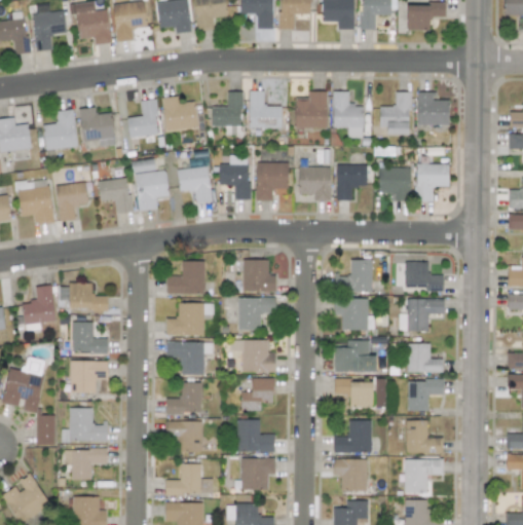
[(194,0),(197,32),(214,31),(214,19),(228,17),(226,0),(194,0)]
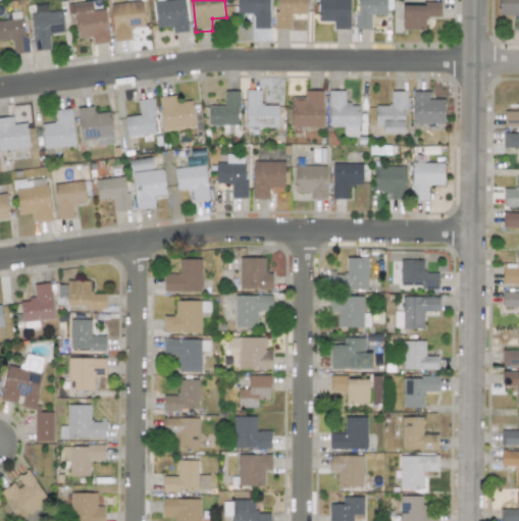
[(271,30),(271,0),(239,0),(239,14),(255,14),(255,30),(271,30)]
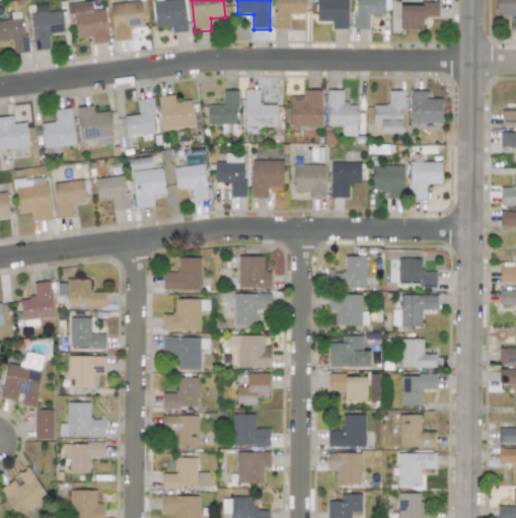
[(277,0),(277,29),(292,29),(292,14),(306,15),(306,0),(277,0)]
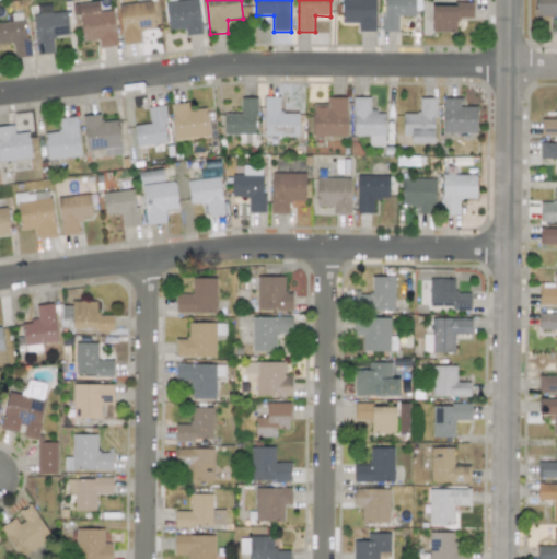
[(360,33),(378,32),(378,0),(344,0),(345,24),(360,24),(360,33)]
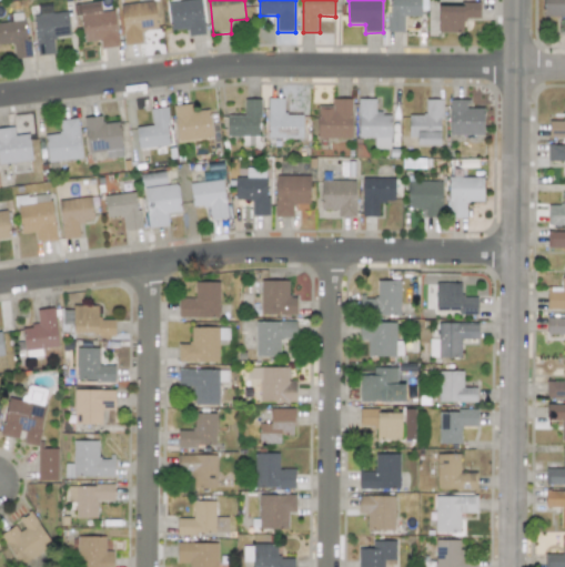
[(406,17),(422,17),(422,0),(391,0),(391,33),(406,33),(406,17)]
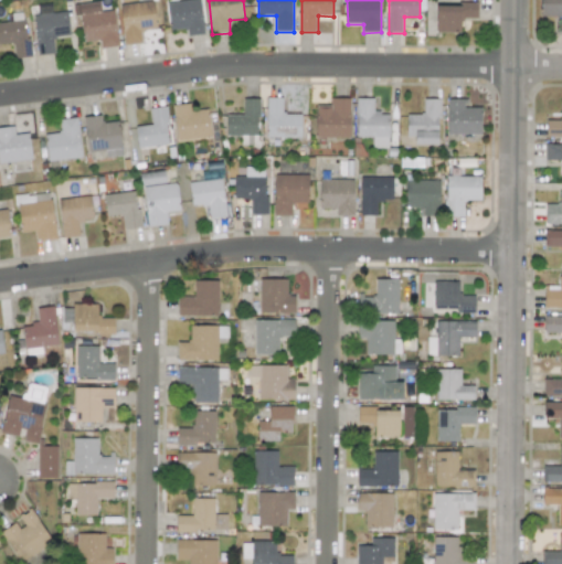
[(561,0),(542,0),(542,18),(561,18),(561,0)]
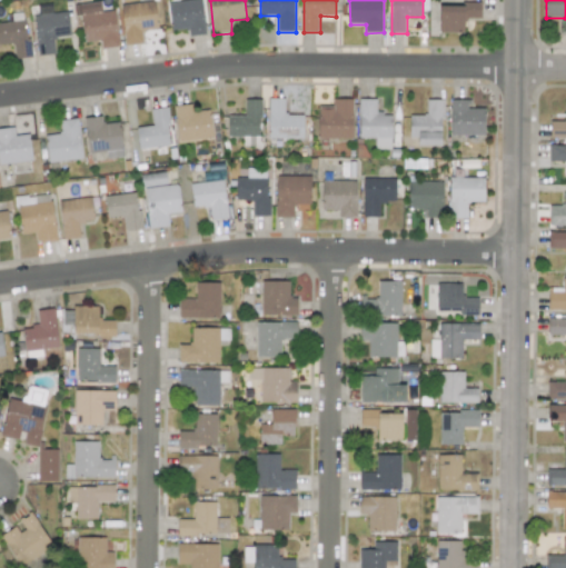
[(171,31),(190,31),(190,36),(207,36),(206,1),(171,1),(171,31)]
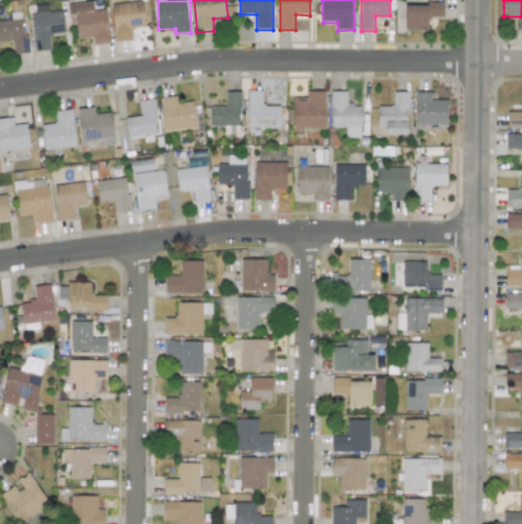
[(112,44),(108,10),(95,11),(94,2),(76,4),(79,40),(94,38),(95,45),(112,44)]
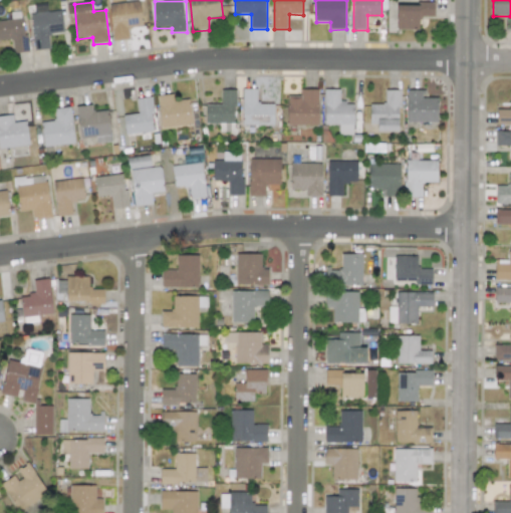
[(111,4),(113,41),(131,40),(131,28),(144,27),(143,2),(111,4)]
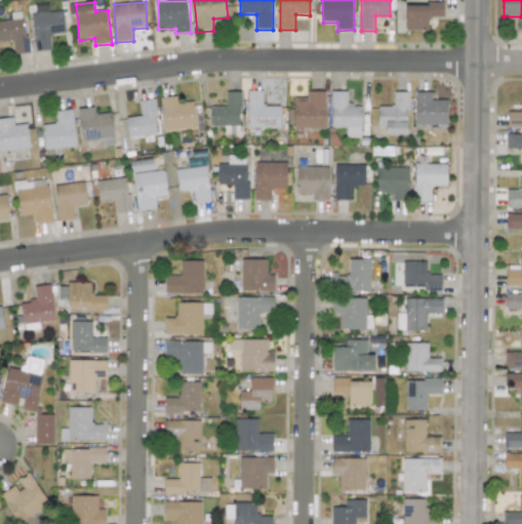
[(445,3),(429,3),(429,6),(407,5),(406,30),(430,31),(431,17),(445,17),(445,3)]
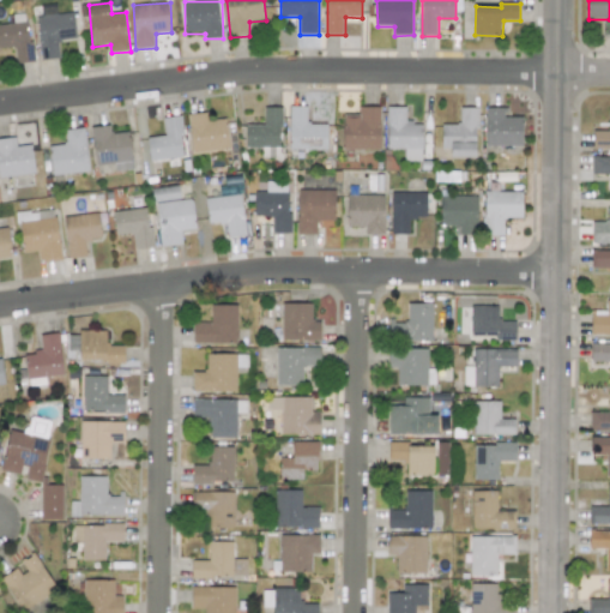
[(78,41),(74,14),(38,18),(42,61),(61,59),(59,42),(78,41)]
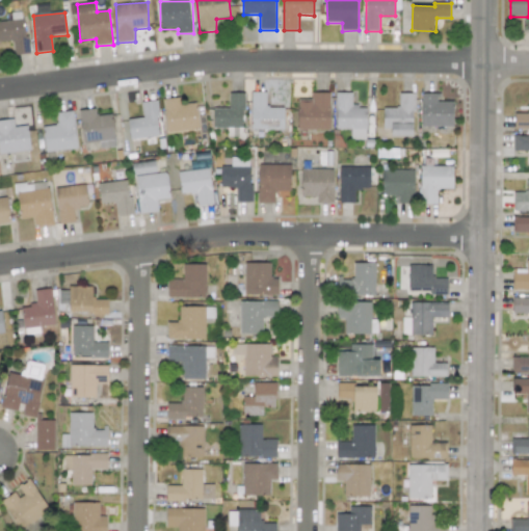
[(0,42),(15,42),(16,56),(29,55),(27,20),(0,21),(0,42)]
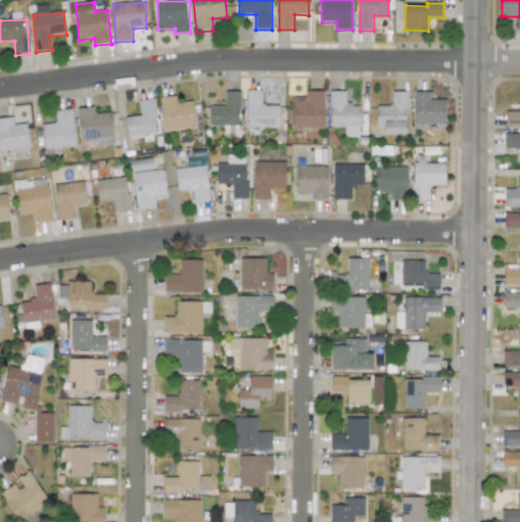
[(280,129),(281,105),(264,105),(264,91),(248,91),(248,135),(258,135),(260,129),(280,129)]
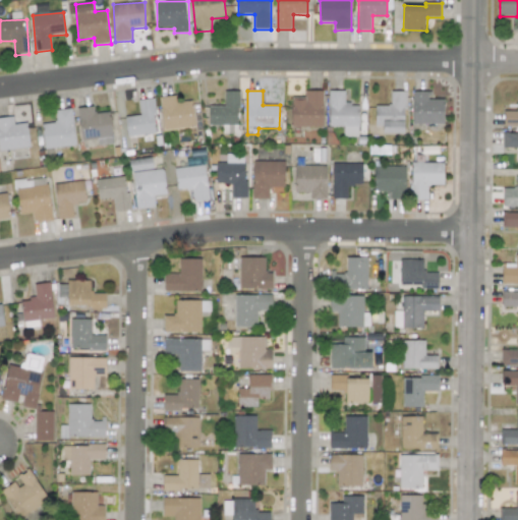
[(225,134),(240,134),(239,92),(226,92),(226,107),(210,107),(211,126),(224,126),(225,134)]
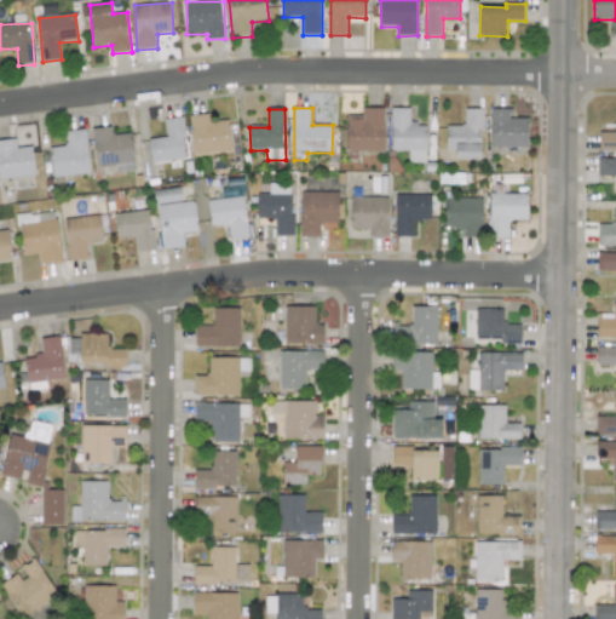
[(386,109),(363,109),(364,116),(349,116),(349,153),(386,152),(386,109)]
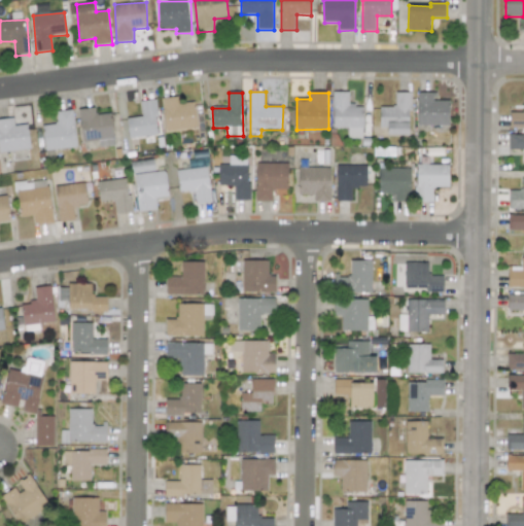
[(349,129),(349,139),(363,139),(364,106),(350,106),(350,93),(335,93),(334,129),(349,129)]
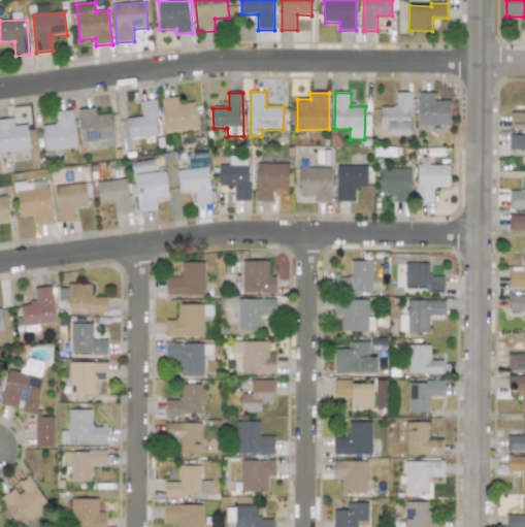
[(412,136),(412,93),(398,93),(398,107),(382,107),(382,130),(390,130),(390,135),(412,136)]
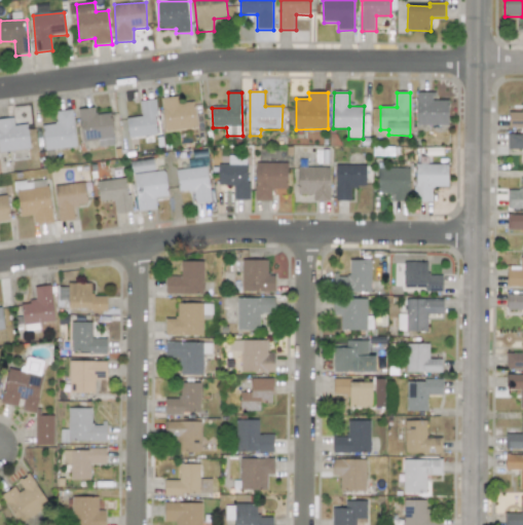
[(418,125),(450,125),(450,101),(436,101),(436,92),(418,92),(418,125)]
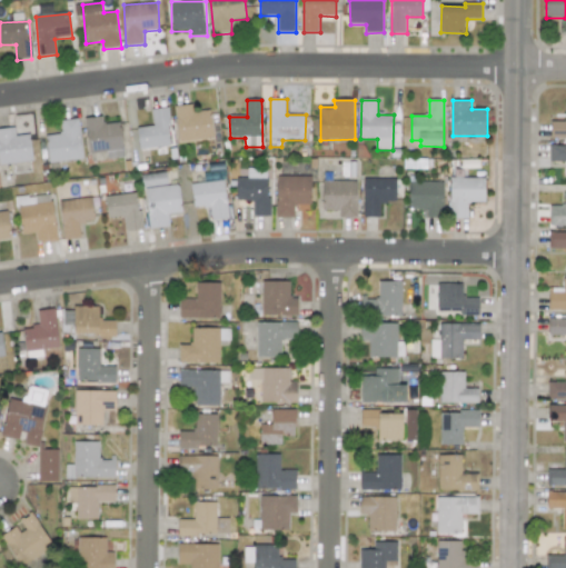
[(179,141),(214,140),(212,111),(194,112),(194,106),(178,106),(179,141)]
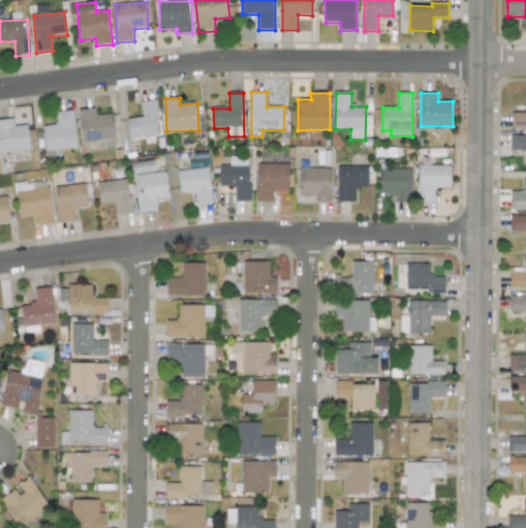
[(143,102),(144,118),(129,119),(130,140),(161,136),(157,100),(143,102)]
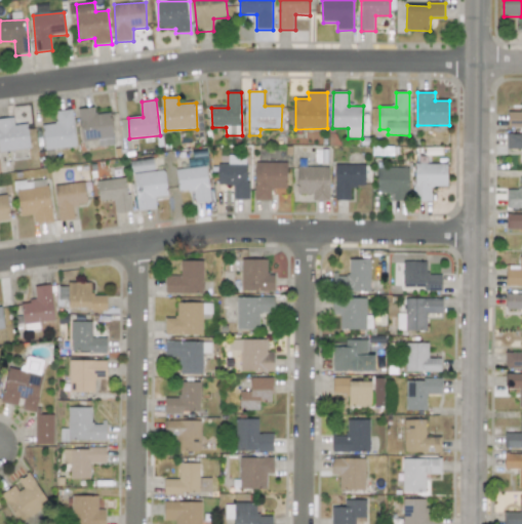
[(80,110),(83,143),(99,140),(101,148),(116,146),(112,113),(97,115),(96,108),(80,110)]
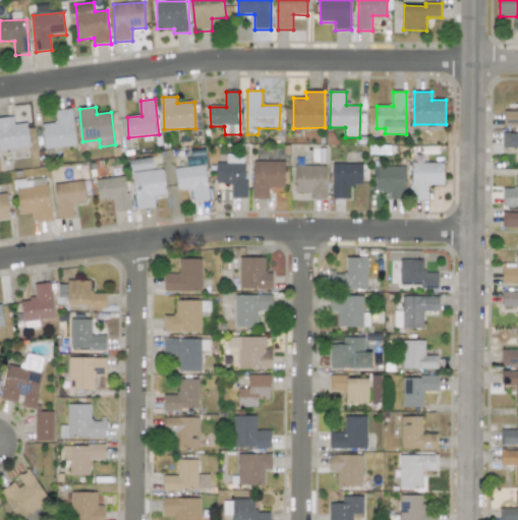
[(77,147),(73,110),(57,111),(58,123),(44,124),(46,149),(77,147)]
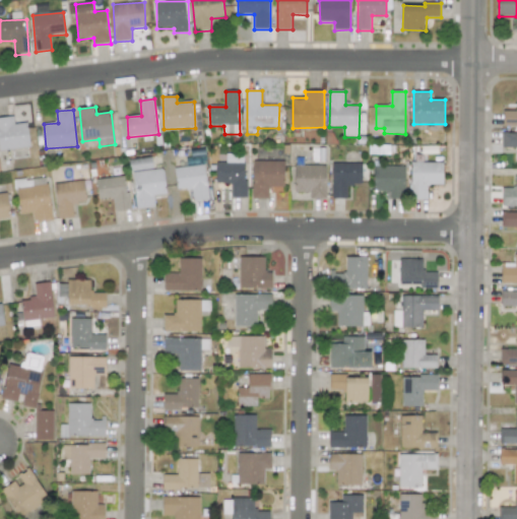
[(516,111),(505,111),(504,126),(516,126),(516,111)]
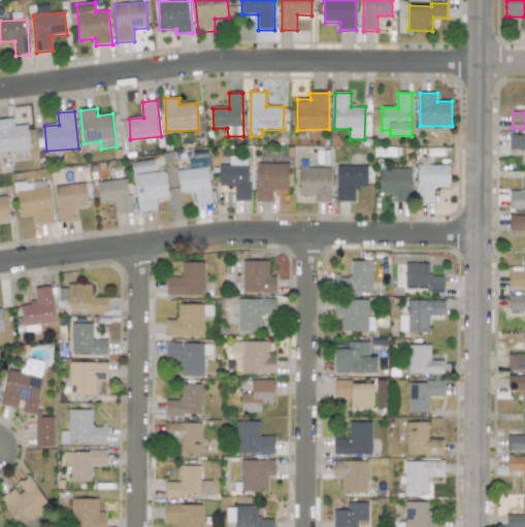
[(15,126),(15,119),(0,120),(0,153),(32,150),(29,125),(15,126)]
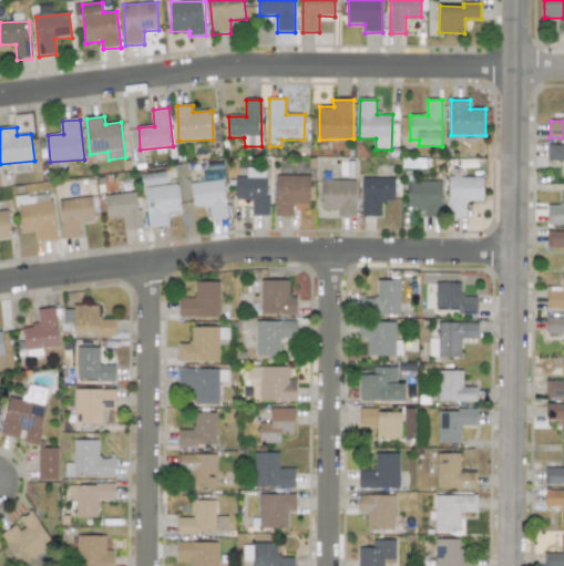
[(237,201),(253,201),(253,216),(269,216),(269,168),(248,168),(248,177),(237,177),(237,201)]
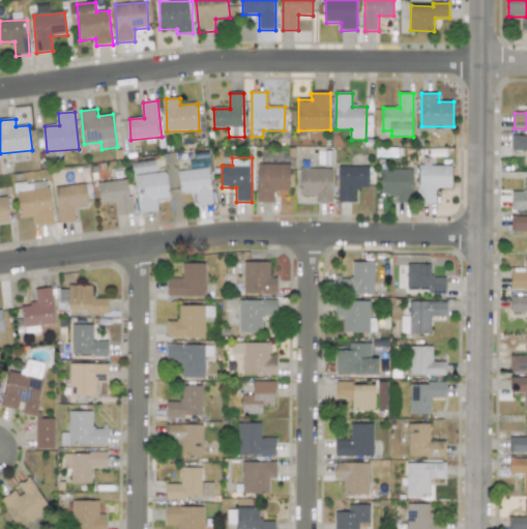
[(156,173),(156,162),(143,163),(143,167),(135,167),(135,174),(156,173)]
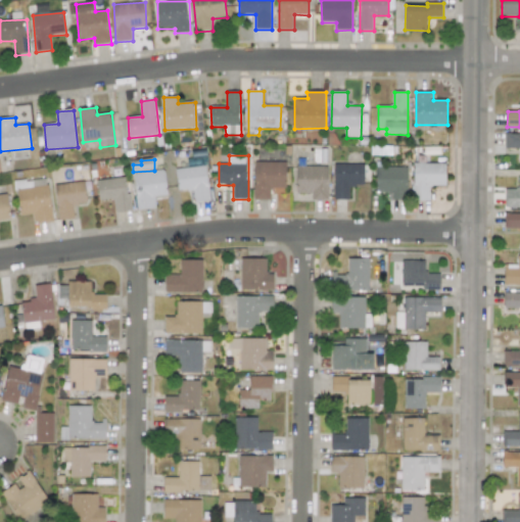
[(288,162),(256,162),(255,200),(272,200),(272,192),(287,193),(288,162)]
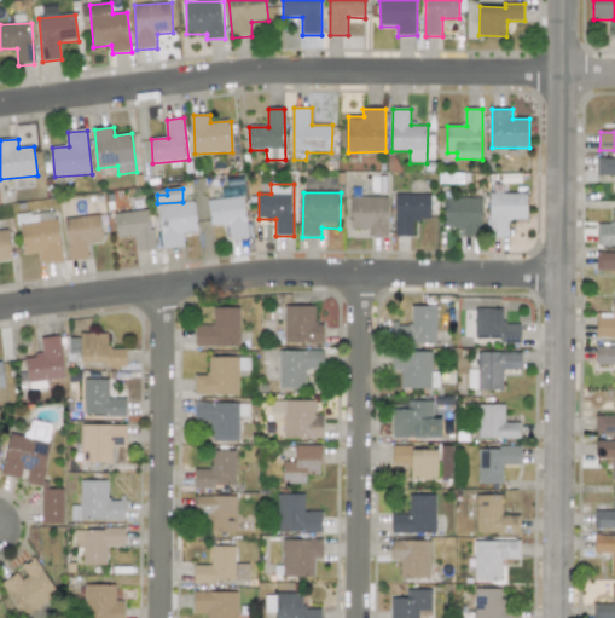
[(491,194),(489,238),(509,238),(510,220),(528,221),(529,194),(491,194)]
